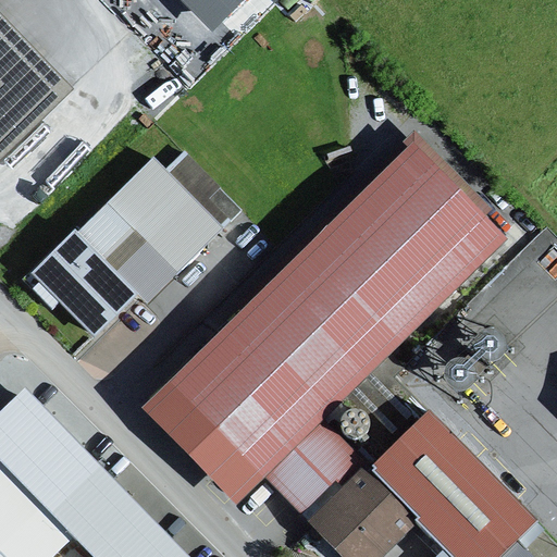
[(184,0),(213,29),(243,0),(184,0)]
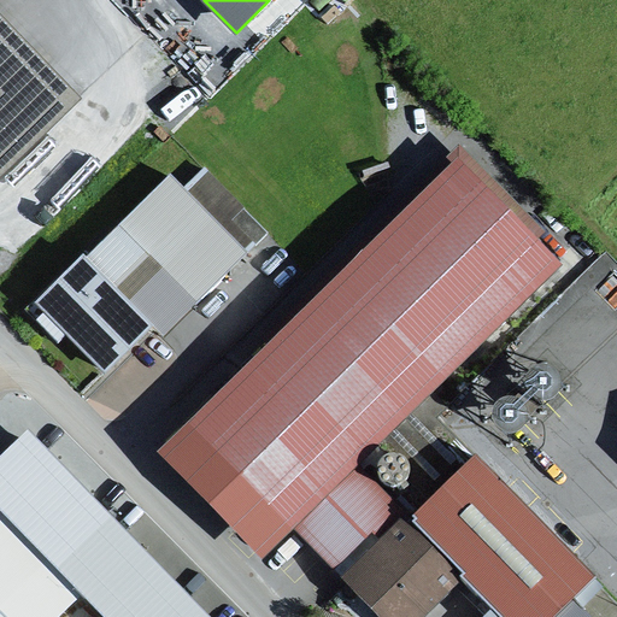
[(0,175),(82,95),(0,10),(0,175)]
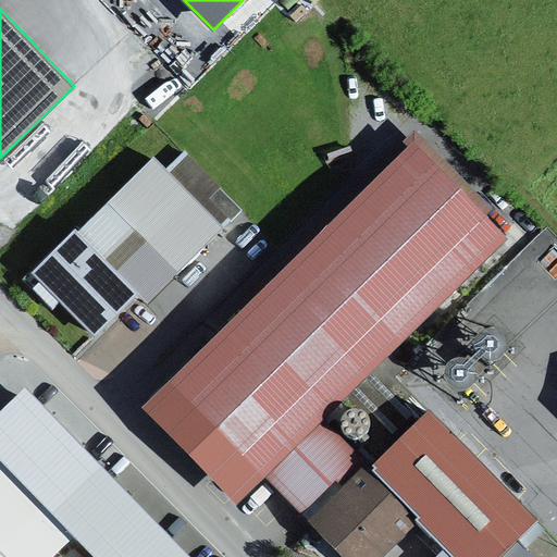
[(416,139),(144,403),(238,499),(265,473),(323,416),(391,350),(510,236),(416,139)]
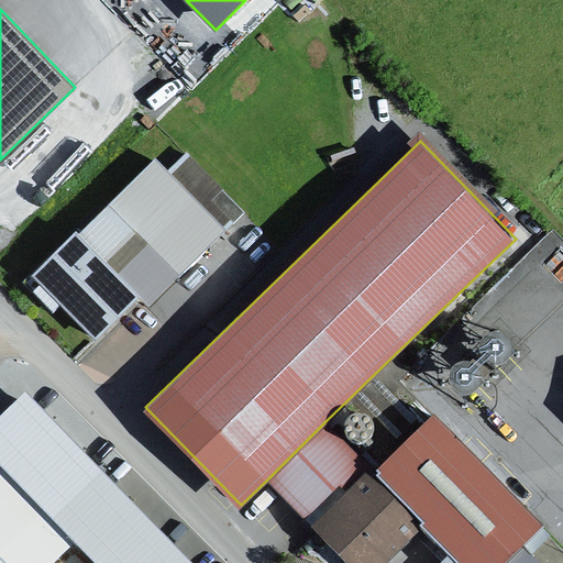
[(187,152),(168,170),(205,207),(211,199),(234,222),(245,212),(222,189),(223,188),(187,152)]
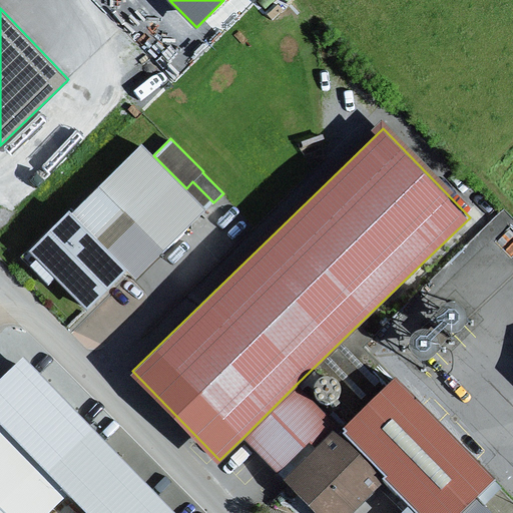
[(163,249),(165,251),(208,209),(186,188),(153,155),(141,143),(99,185),(125,211),(163,249)]
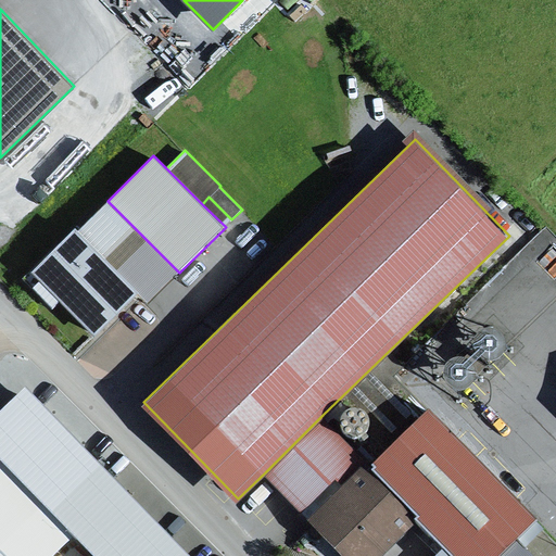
[(96,336),(140,291),(106,258),(136,229),(108,201),(79,229),(76,225),(23,278),(52,307),(60,300),(96,336)]
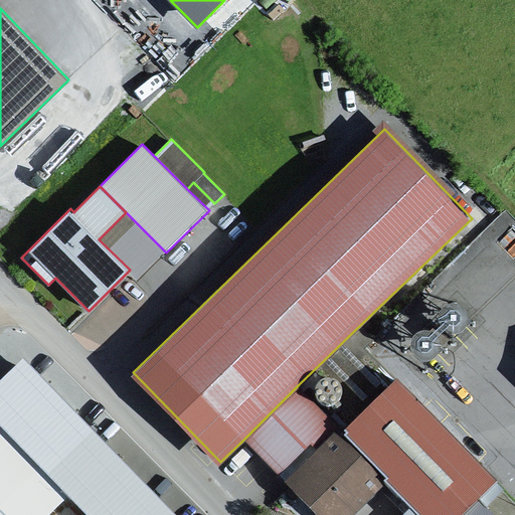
[(164,250),(126,212),(99,239),(130,270),(138,278),(164,250)]
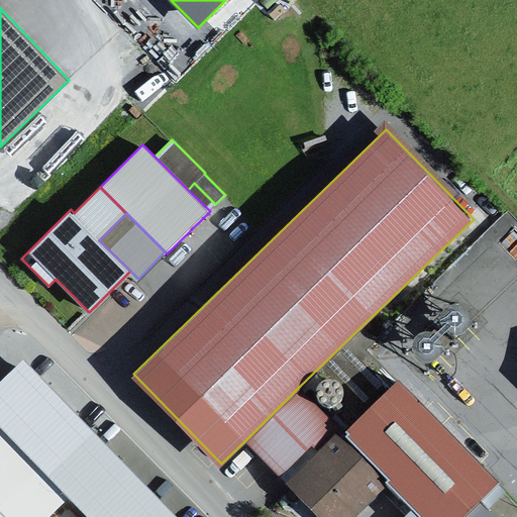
[(445,326),(449,328),(454,329),(458,329),(463,327),(468,324),(470,320),(471,315),(471,310),(468,305),(463,301),(459,299),(453,299),(448,301),(444,304),(441,308),(440,312),(440,317),(442,322),(445,326)]
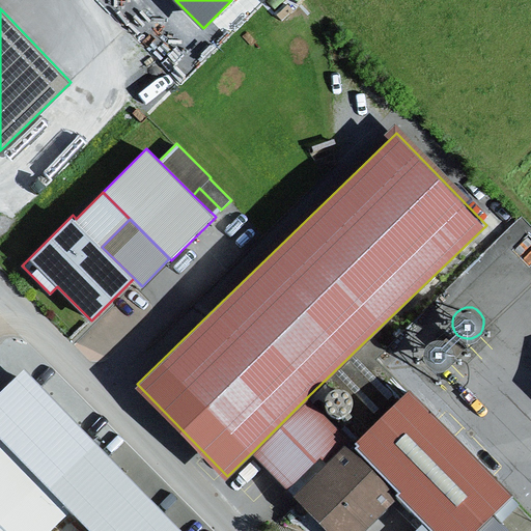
[(386,347),(372,334),(308,396),(350,438),(353,441),(355,438),(406,389),(375,359),(386,347)]
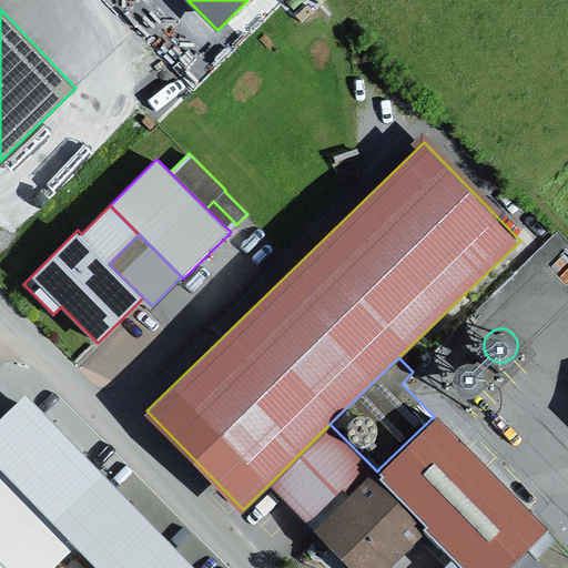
[(458,388),(463,392),(468,393),(474,392),(478,391),(483,387),(486,382),(487,376),(486,371),(484,365),(479,362),(474,359),(468,359),(463,361),(457,364),(455,368),(453,374),(453,379),(455,384),(458,388)]
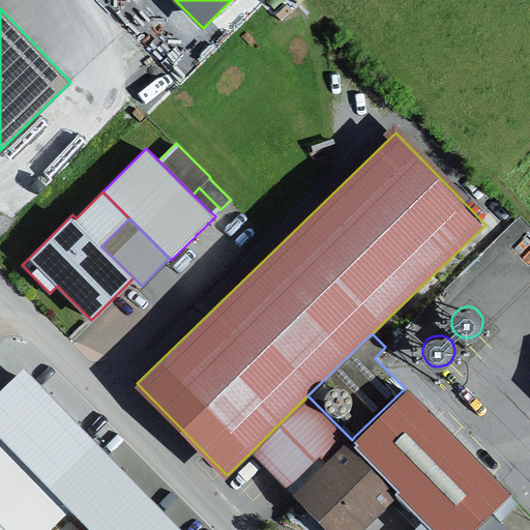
[(0,336),(0,350),(2,353),(9,346),(0,336)]
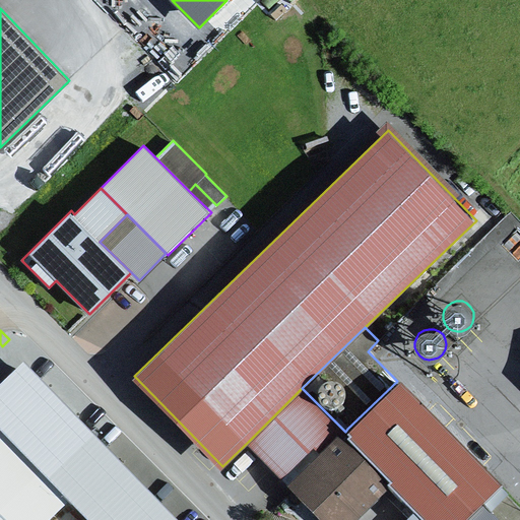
[(179,519),(23,359),(0,380),(0,427),(89,519),(179,519)]
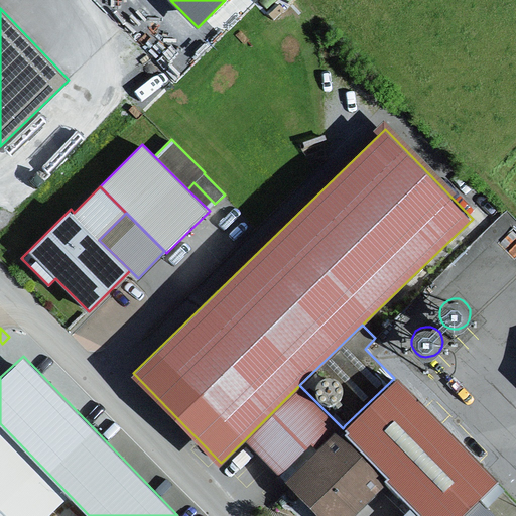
[(398,374),(394,378),(345,425),(393,474),(387,479),(412,504),(423,515),(462,515),(480,499),(501,478),(398,374)]
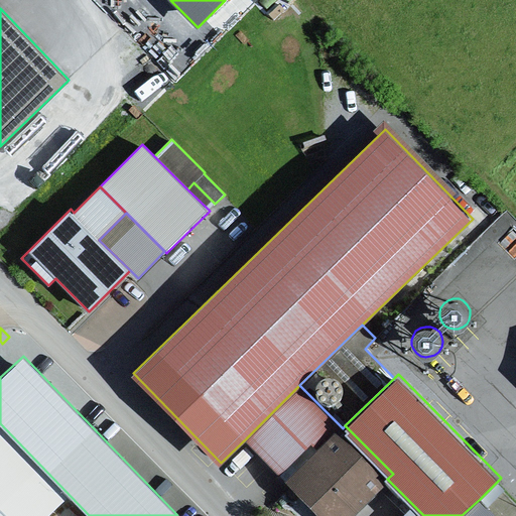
[(340,425),(299,385),(246,438),(279,473),(311,441),(316,447),(340,425)]
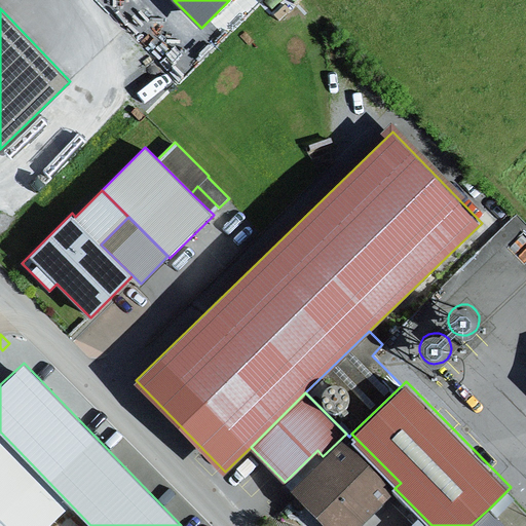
[(346,434),(323,456),(290,489),(327,525),(359,525),(392,493),(392,485),(350,443),(352,441),(349,437),(346,434)]
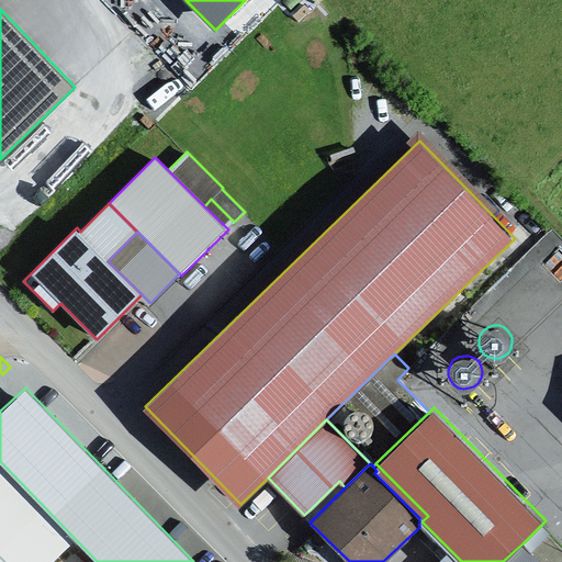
[(541,561),(523,543),(503,561),(541,561)]
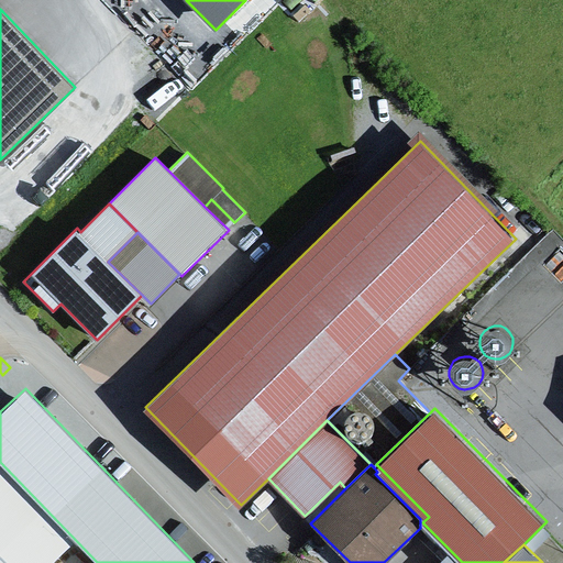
[(462,562),(450,550),(440,559),(443,562),(462,562)]
